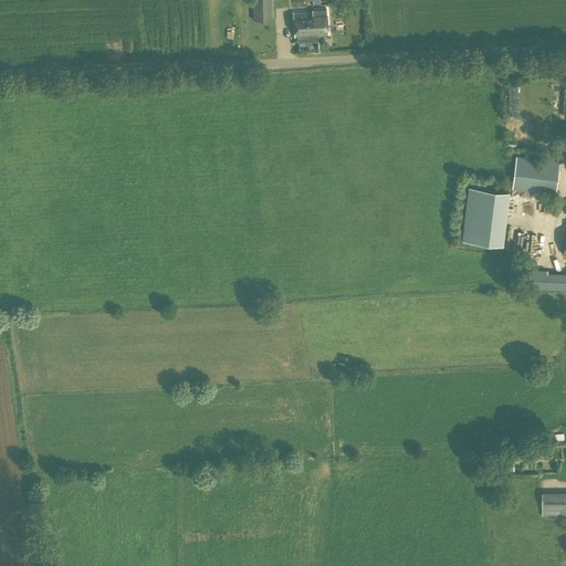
[(252,0),(253,21),(273,20),(272,0),(252,0)]
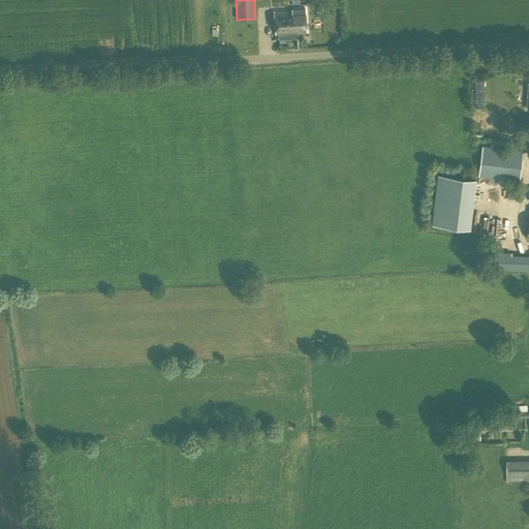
[(306,9),(274,11),(275,34),(307,33),(306,9)]
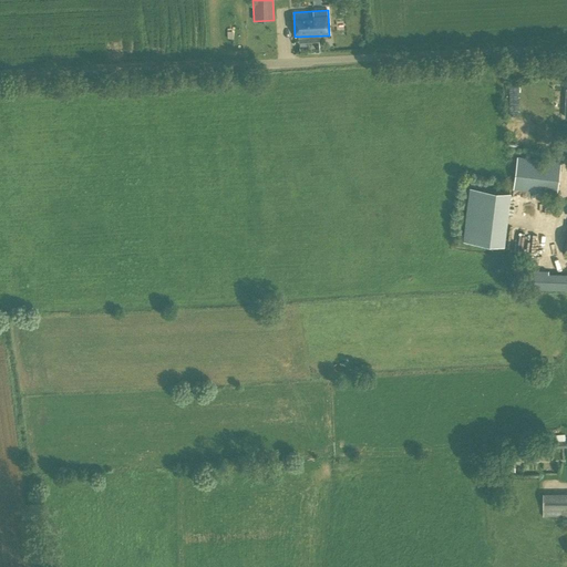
[(290,51),(316,50),(316,40),(290,41),(290,51)]
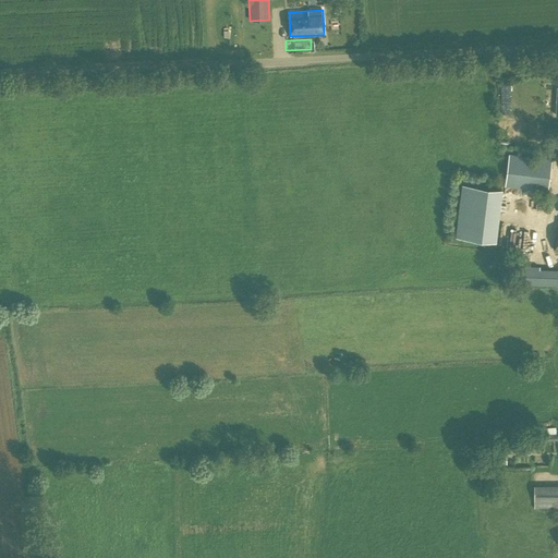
[(548,192),(553,159),(509,154),(505,186),(548,192)]
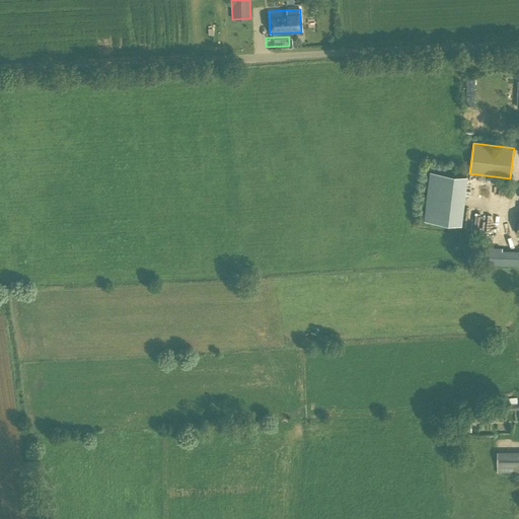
[(483,255),(518,261),(518,249),(485,244),(483,255)]
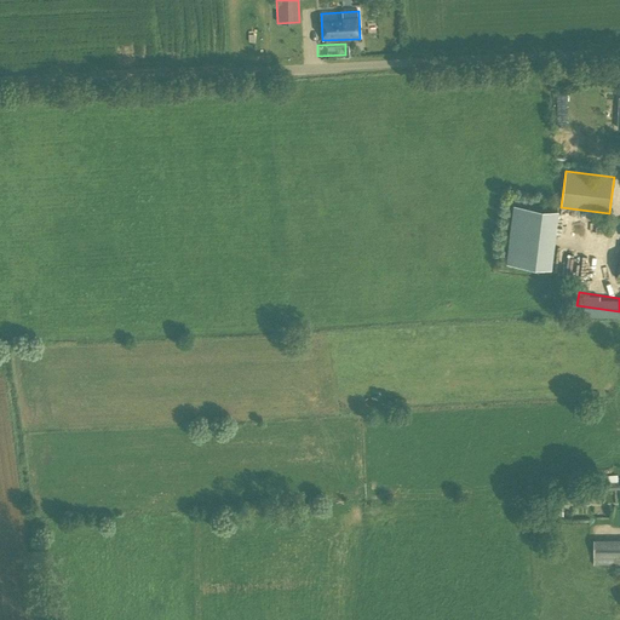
[(618,482),(618,475),(587,478),(589,484),(595,483),(595,484),(600,483),(601,489),(604,488),(604,491),(619,489),(619,482),(618,482)]
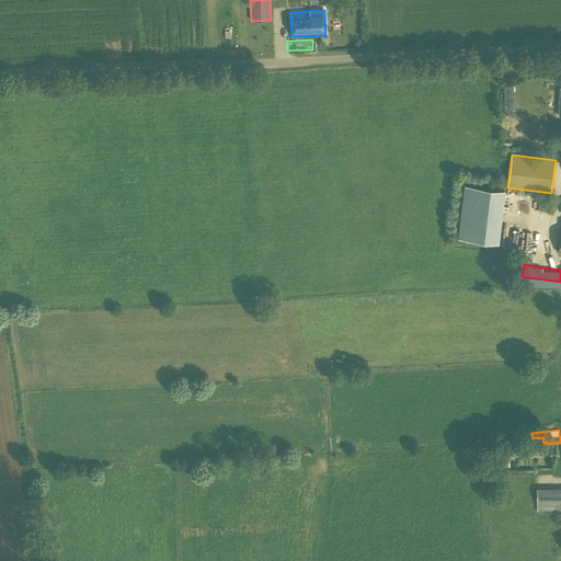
[(499,468),(510,467),(508,457),(497,457),(499,468)]
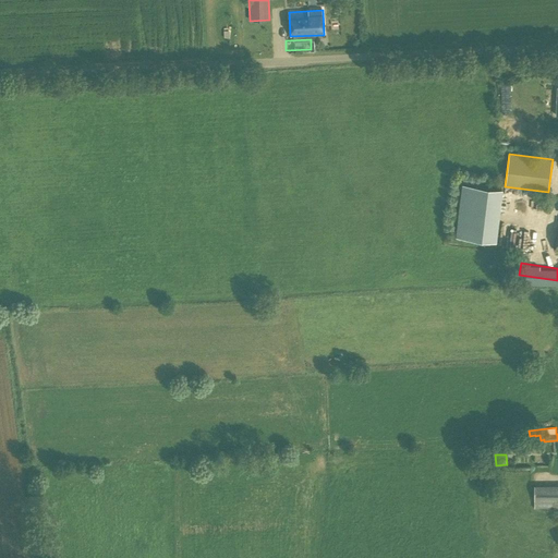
[(534,509),(557,508),(557,484),(534,485),(534,509)]
